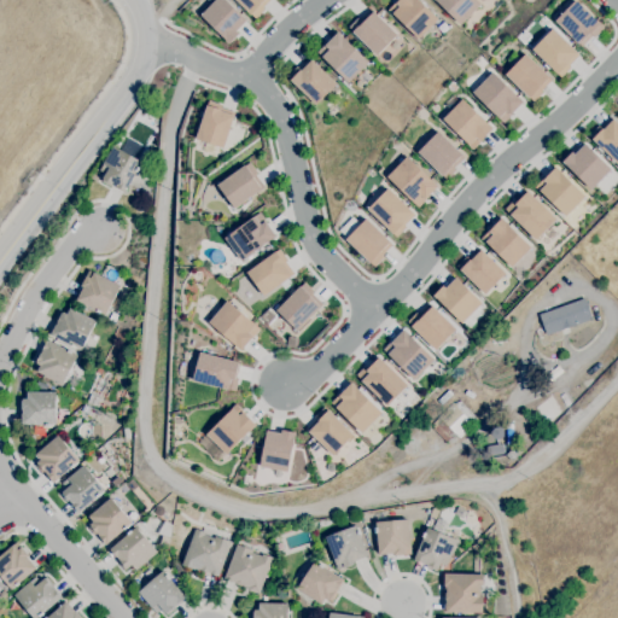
[(219,0),(226,0),(251,24),(233,44),(204,16),(219,0)]
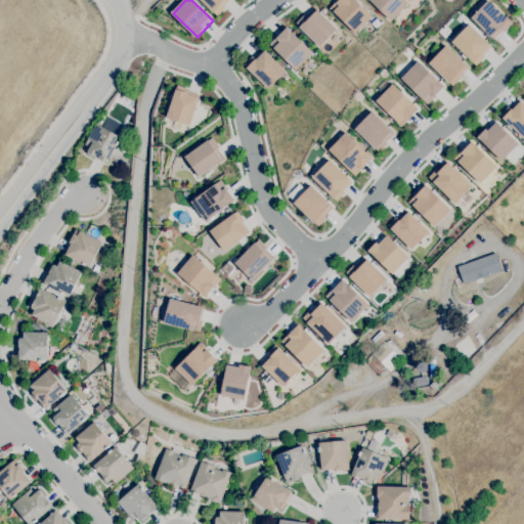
[(233,0),(220,14),(205,0),(233,0)]
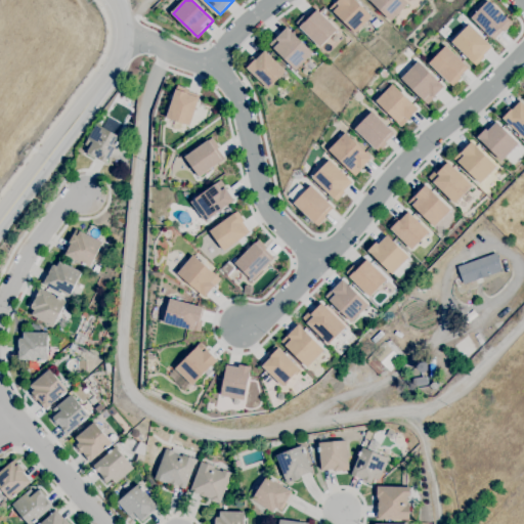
[(345,0),(357,0),(376,17),(360,34),(336,9),(345,0)]
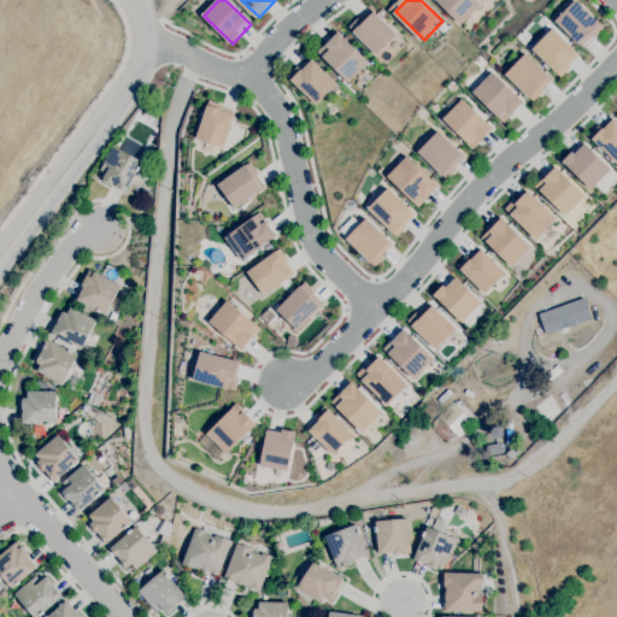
[(475,0),(480,4),(462,23),(438,0),(475,0)]
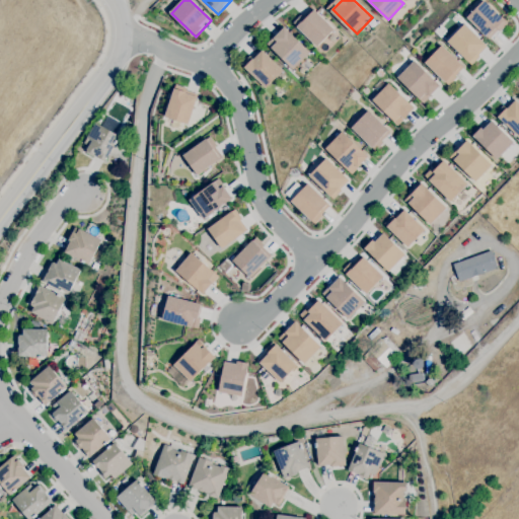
[(480,0),(487,0),(508,20),(493,36),(468,12),(480,0)]
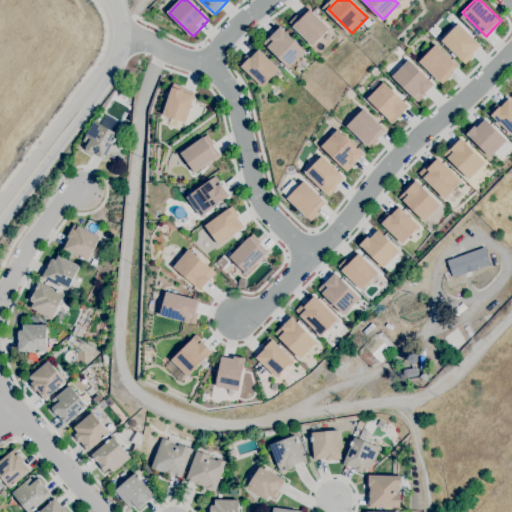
[(311,6),(335,29),(320,44),(296,21),(311,6)]
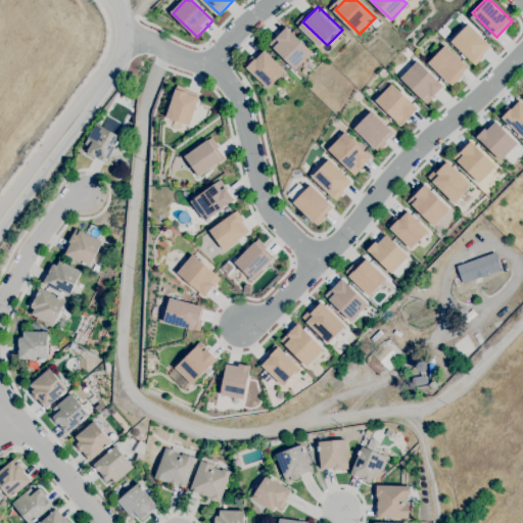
[(289,26),(314,49),(298,65),(274,41),(289,26)]
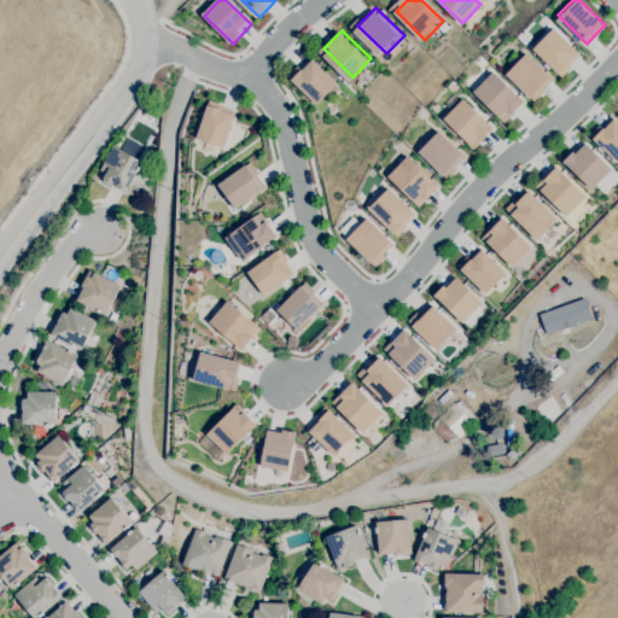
[(555,30),(584,58),(566,77),(537,48),(555,30)]
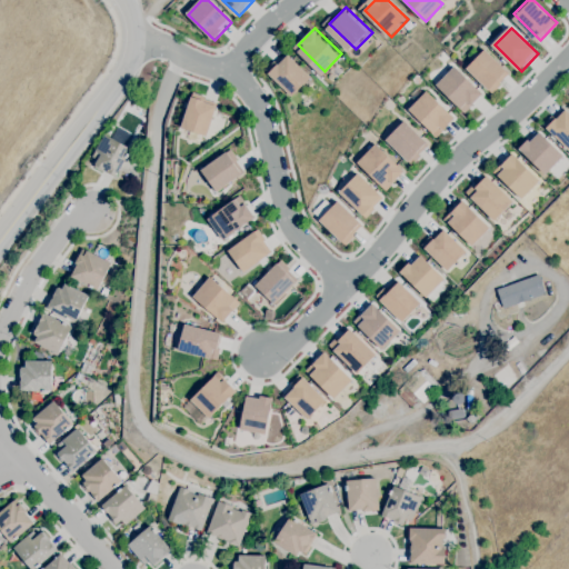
[(487,50),(515,76),(498,92),(470,67),(487,50)]
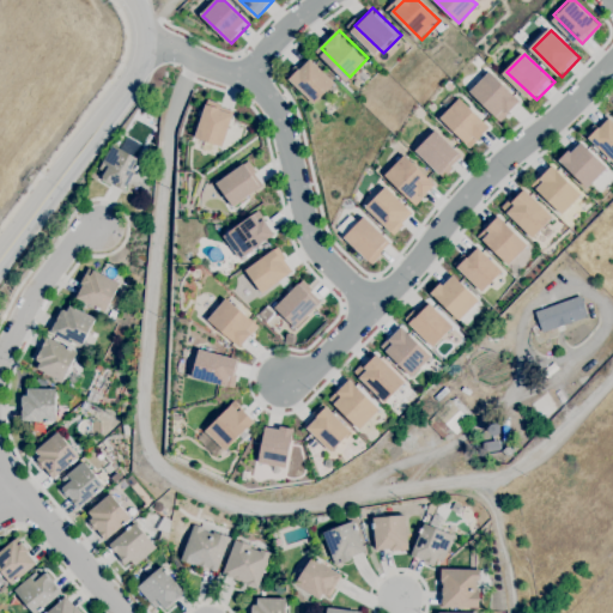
[(311,59),(341,86),(323,105),(295,78),(311,59)]
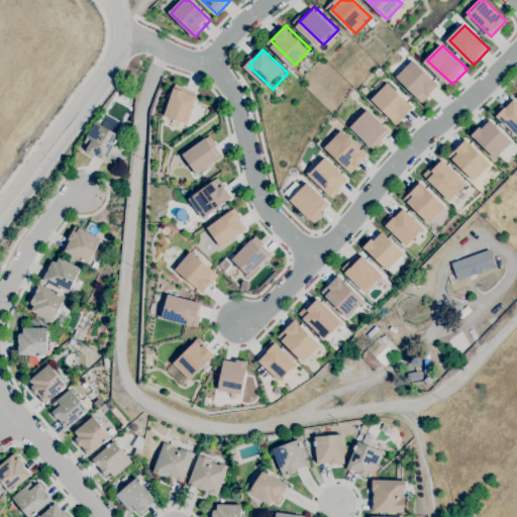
[(414,62),(438,85),(423,101),(399,78),(414,62)]
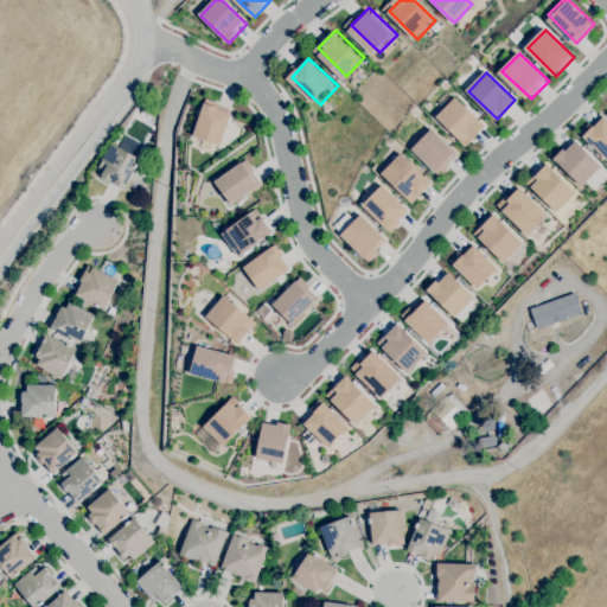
[(455,96),(484,123),(466,141),(438,114),(455,96)]
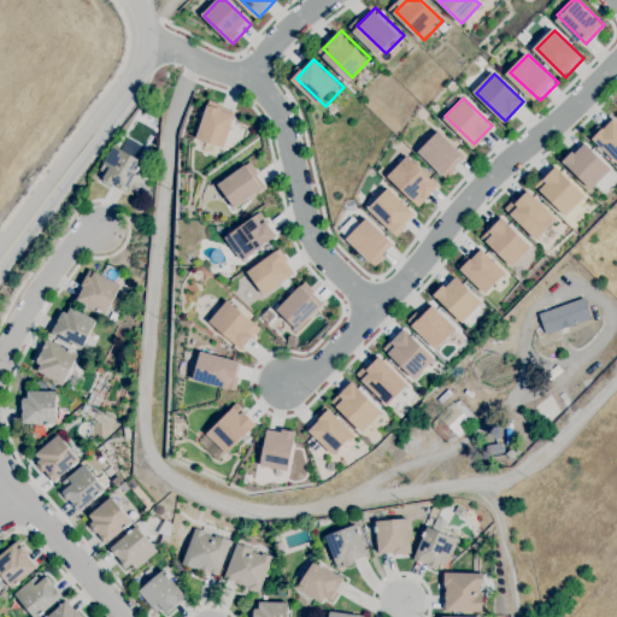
[(209,105),(238,113),(235,119),(227,146),(199,137),(206,111),(209,105)]
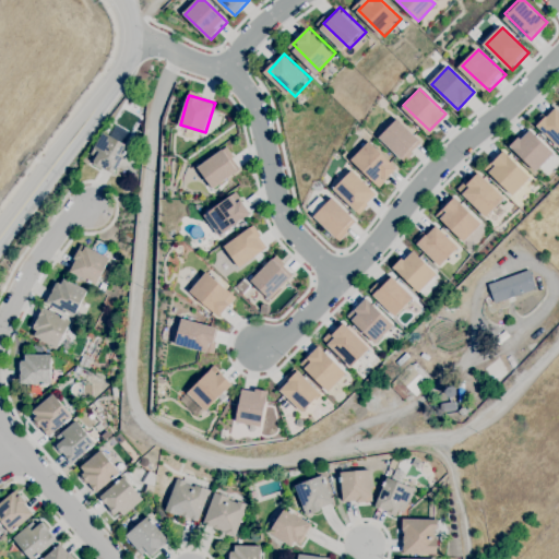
[(554,109),(558,114),(558,146),(537,126),(554,109)]
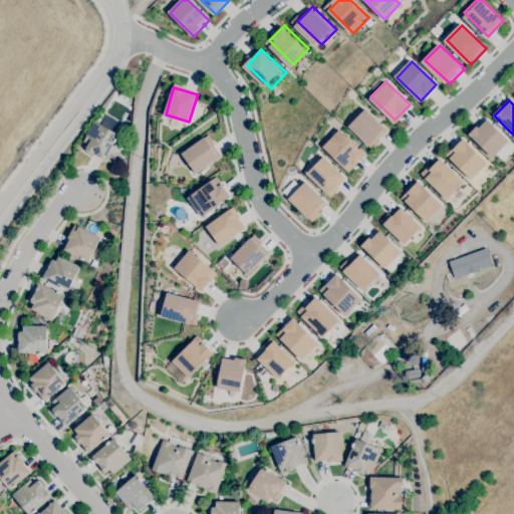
[(363,109),(384,130),(376,139),(379,142),(372,148),(348,124),(363,109)]
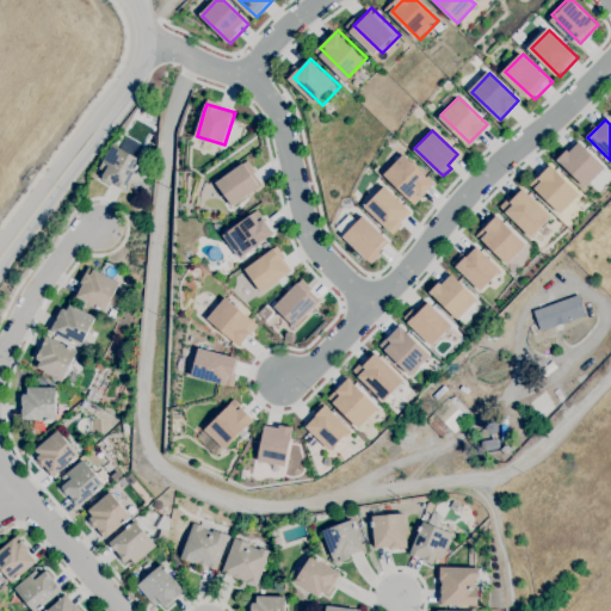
[(579,141),(608,170),(590,187),(561,160),(579,141)]
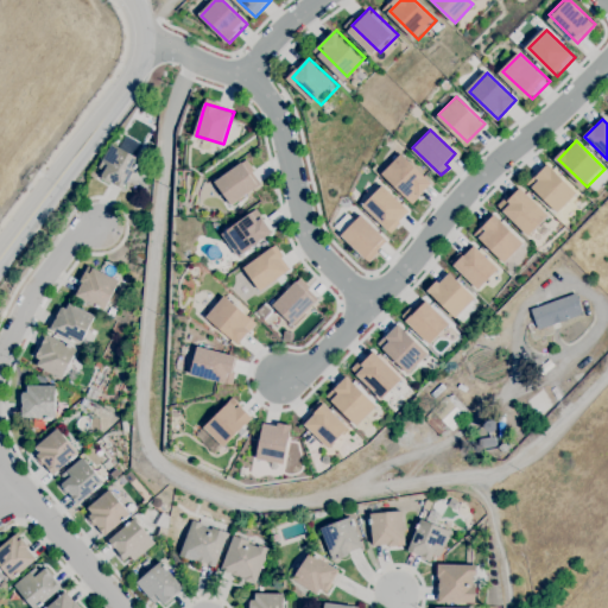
[(124,189),(111,182),(109,184),(100,178),(103,171),(99,168),(112,144),(140,159),(124,189)]
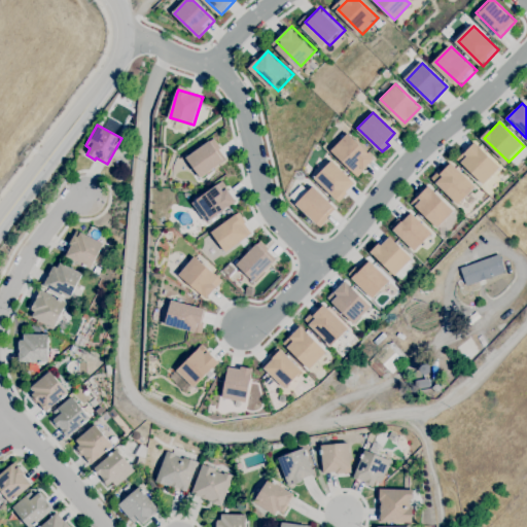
[(350,136),(375,160),(359,176),(335,151),(350,136)]
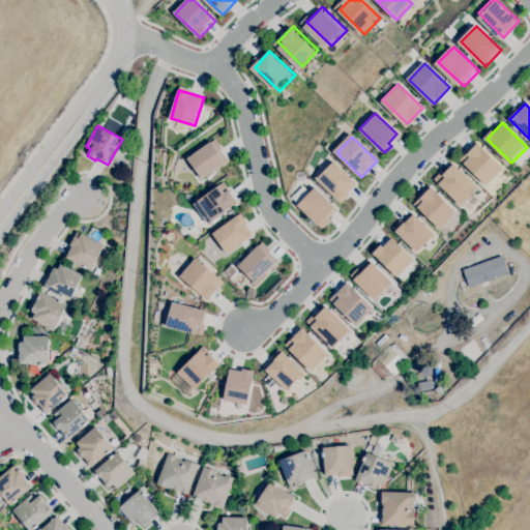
[(188,158),(215,140),(229,159),(219,166),(202,178),(188,158)]
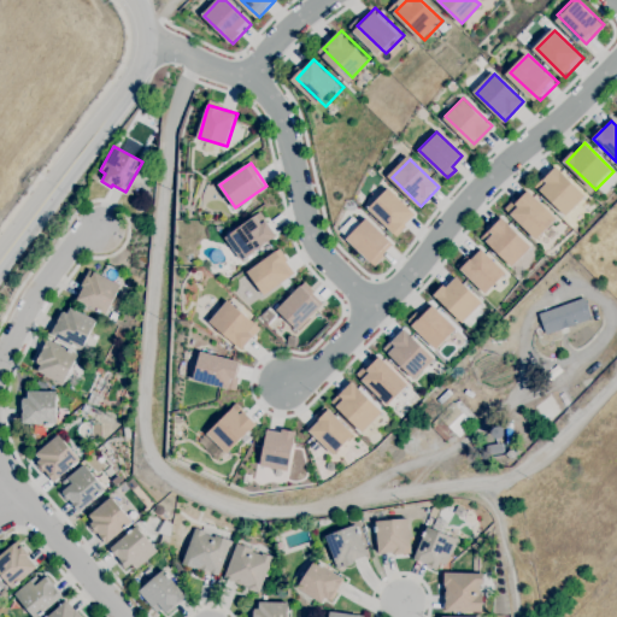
[(558,168),(588,195),(570,213),(541,186),(558,168)]
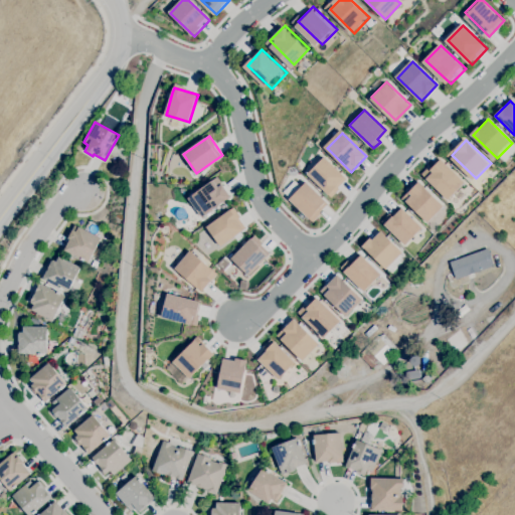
[(324,157),(348,180),(333,196),(309,173),(324,157)]
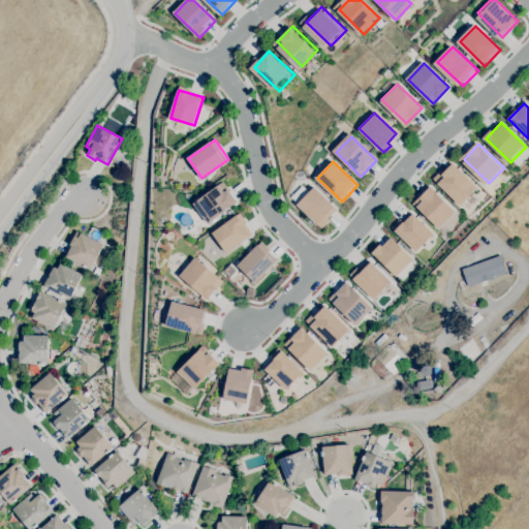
[(454,166),(478,190),(464,207),(438,182),(454,166)]
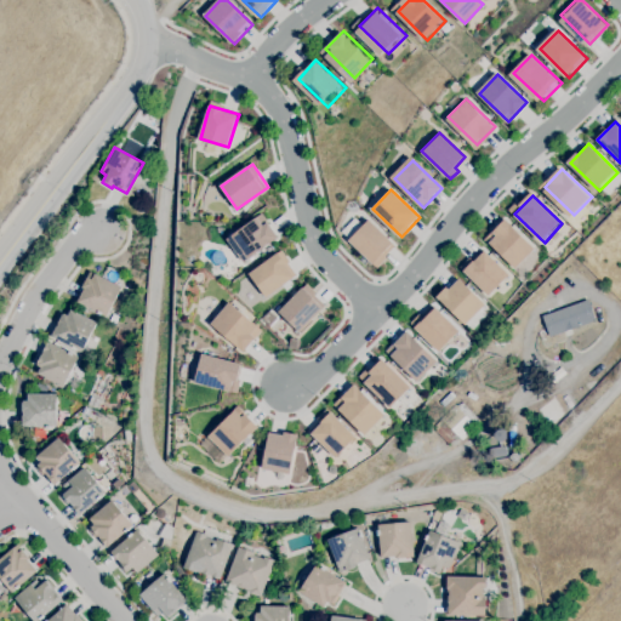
[(233,238),(255,222),(261,217),(275,238),(263,246),(248,258),(233,238)]
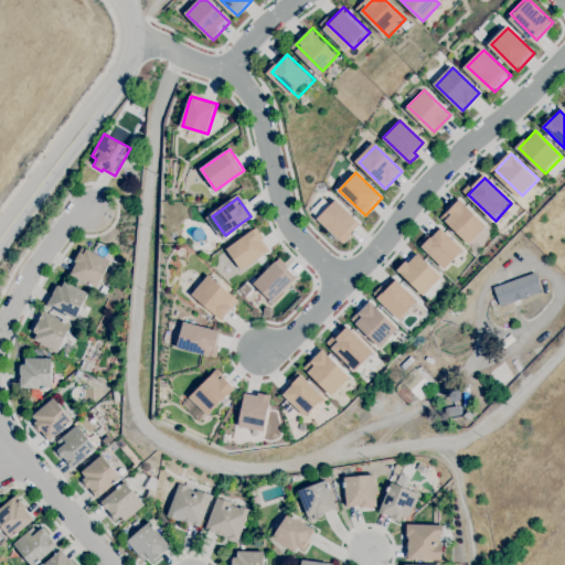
[(336,201),(362,226),(347,243),(319,217),(336,201)]
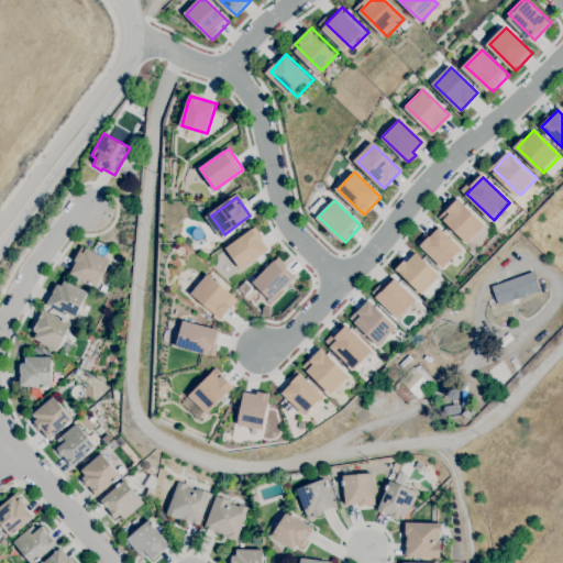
[(459,201),(485,227),(468,243),(442,218),(459,201)]
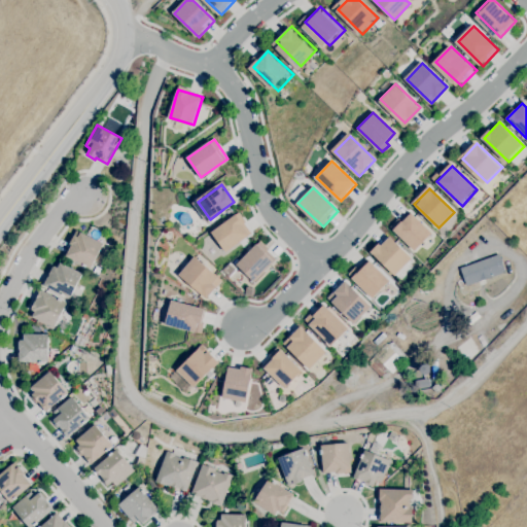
[(410,212),(435,236),(420,251),(394,227),(410,212)]
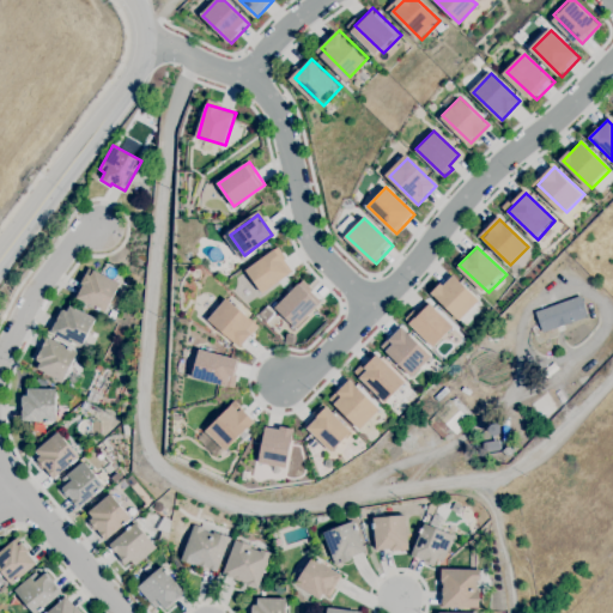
[(247,271),(269,254),(275,249),(293,273),(287,278),(266,295),(247,271)]
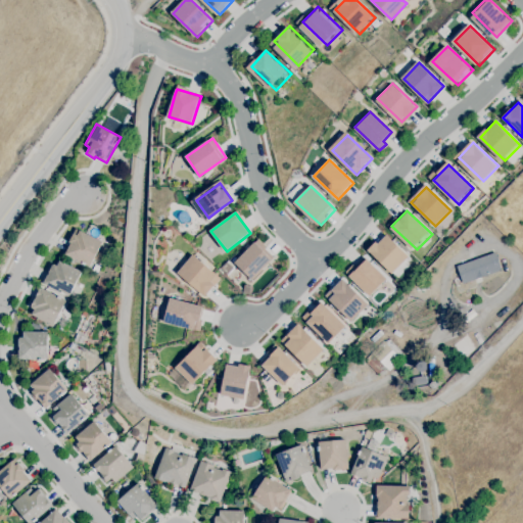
[(89,267),(64,254),(70,242),(68,241),(73,233),(76,228),(80,230),(102,241),(89,267)]
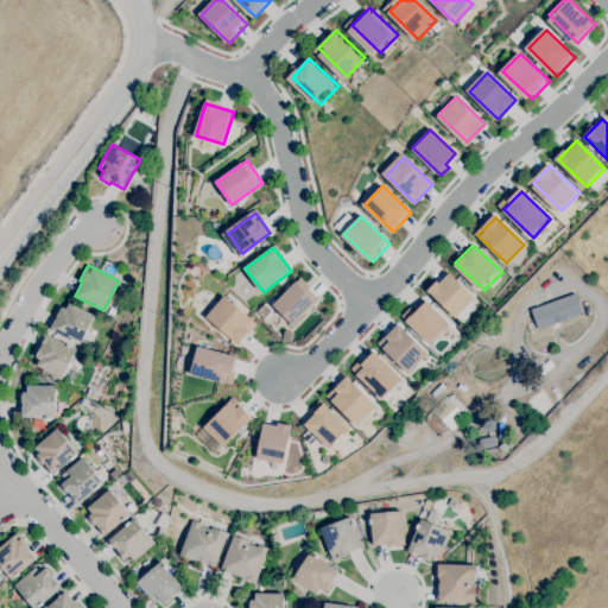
[(450,272),(479,299),(461,318),(432,290),(450,272)]
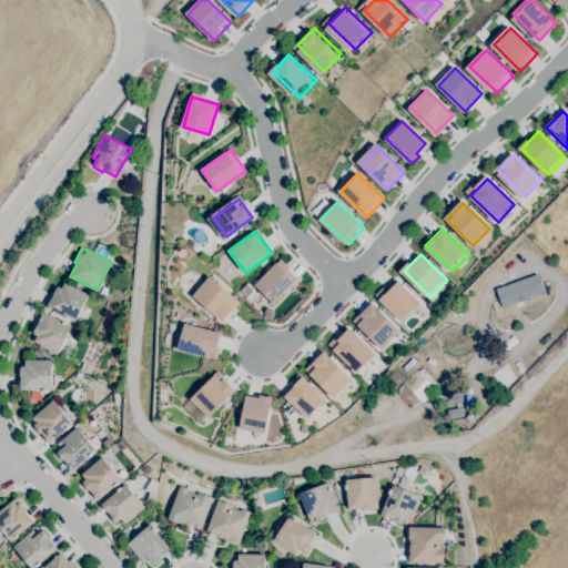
[(254,287),(275,266),(277,264),(296,284),(293,286),(273,306),(254,287)]
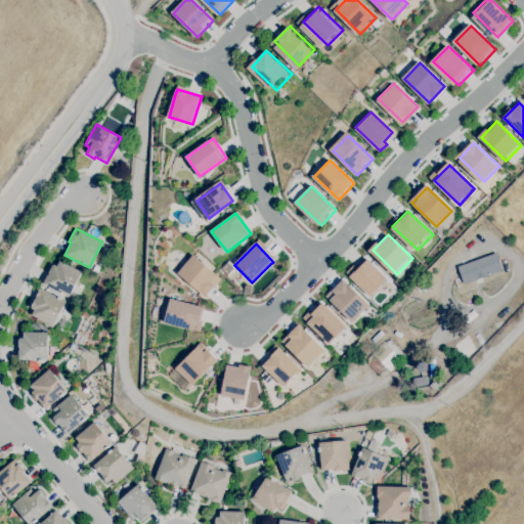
[(464,285),(457,266),(496,253),(503,270),(464,285)]
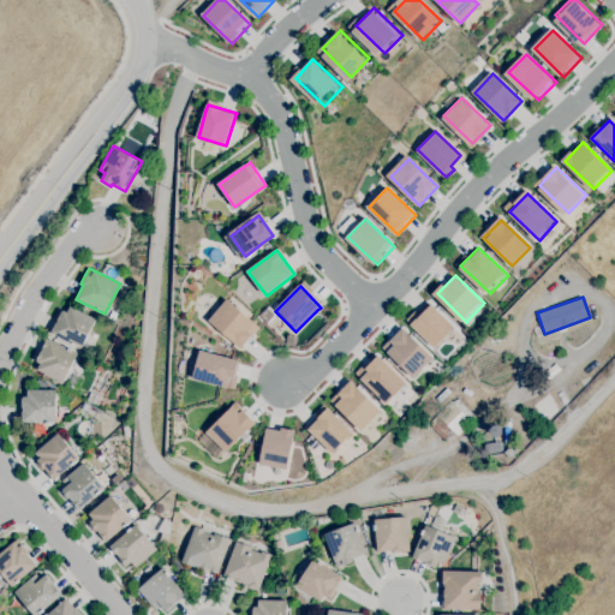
[(210,321),(230,299),(258,327),(239,347),(236,345),(210,321)]
